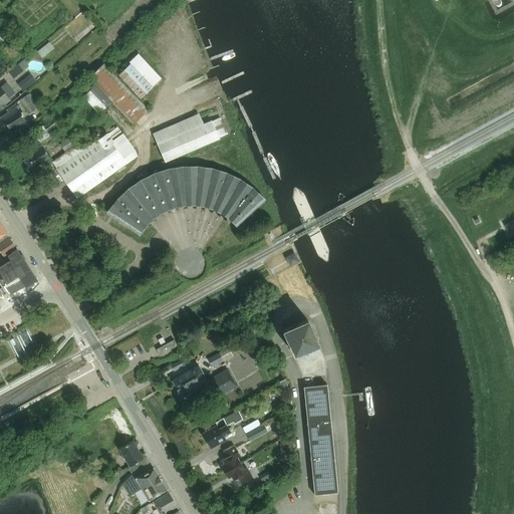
[(40,49),(45,56),(57,46),(52,40),(40,49)]
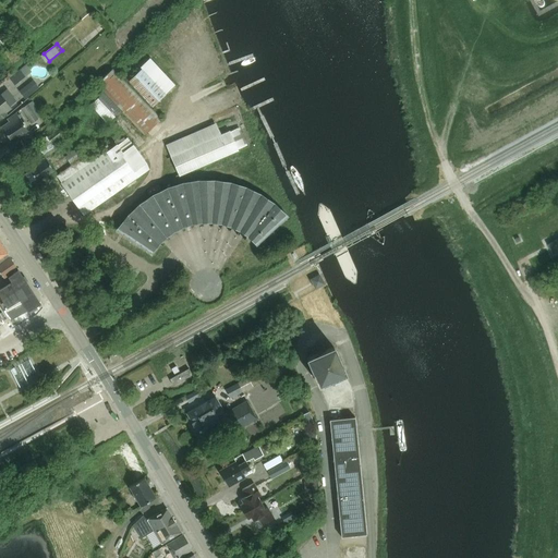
[(166,95),(176,86),(152,60),(143,69),(166,95)]
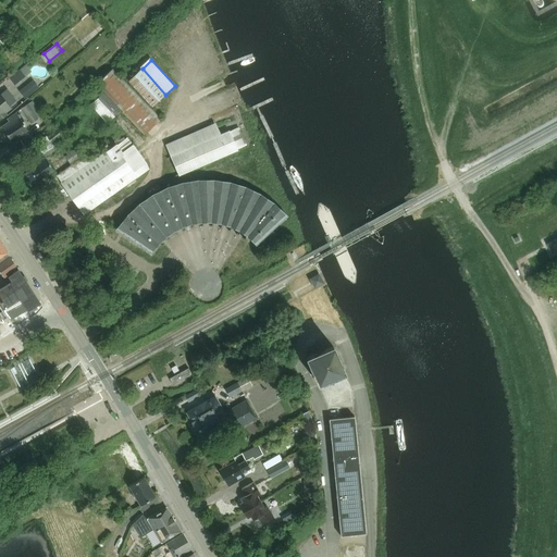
[(22,67),(28,75),(35,71),(28,63),(22,67)]
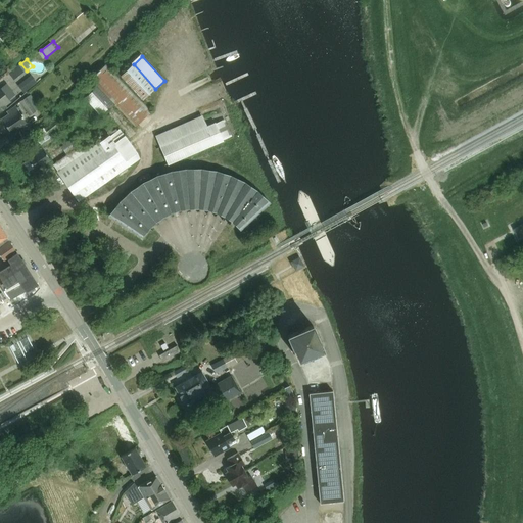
[(152,111),(135,94),(106,64),(90,80),(97,87),(85,99),(102,117),(114,106),(135,128),(152,111)]
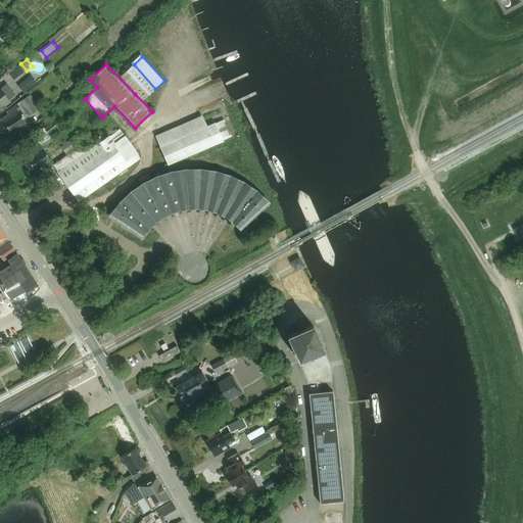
[(143,100),(149,94),(155,89),(134,64),(121,77),(143,100)]
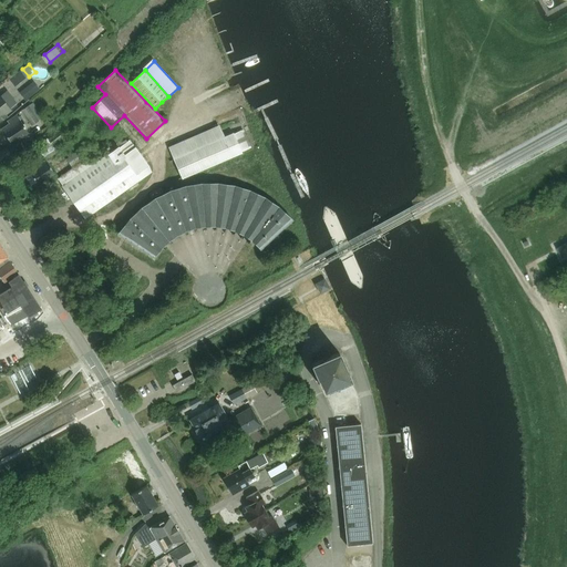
[(35,82),(21,93),(28,101),(41,90),(35,82)]
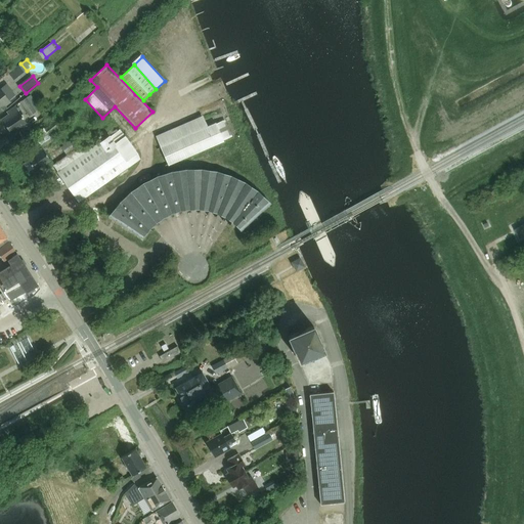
[(0,107),(9,100),(0,88),(0,107)]
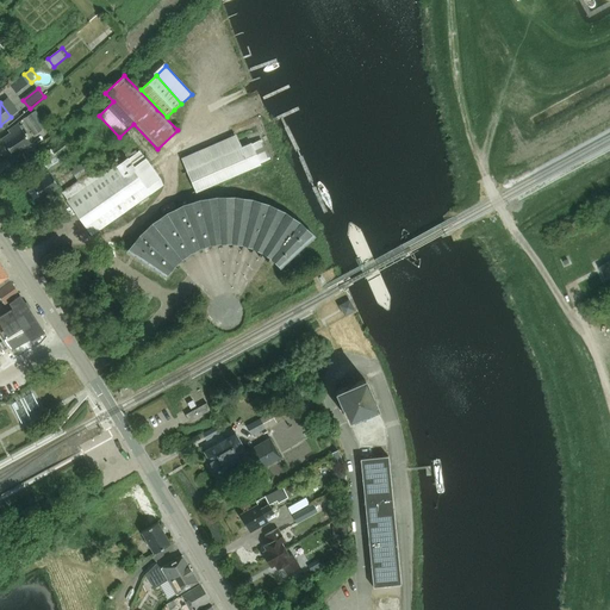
[(47,124),(36,110),(24,118),(35,135),(42,129),(42,128),(47,124)]
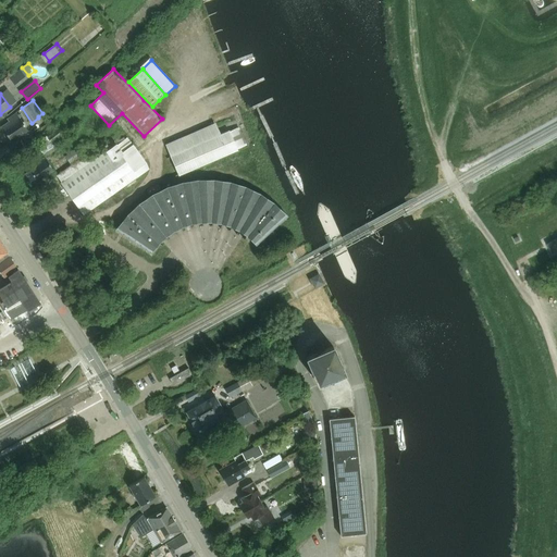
[(27,130),(16,112),(8,119),(10,122),(2,127),(11,140),(27,130)]
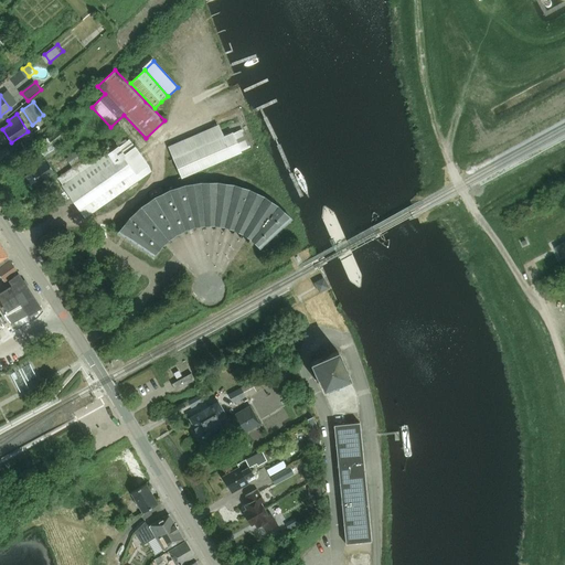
[(36,164),(29,170),(31,173),(36,181),(39,184),(46,179),(44,177),(49,174),(49,176),(54,171),(46,160),(59,150),(54,146),(66,137),(60,128),(36,146),(43,155),(34,161),(36,164)]
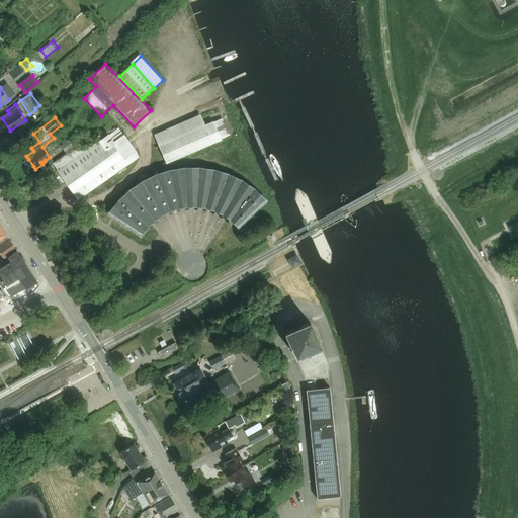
[(173,126),(154,135),(159,145),(167,164),(222,140),(221,139),(227,136),(220,119),(213,122),(213,121),(178,137),(173,126)]
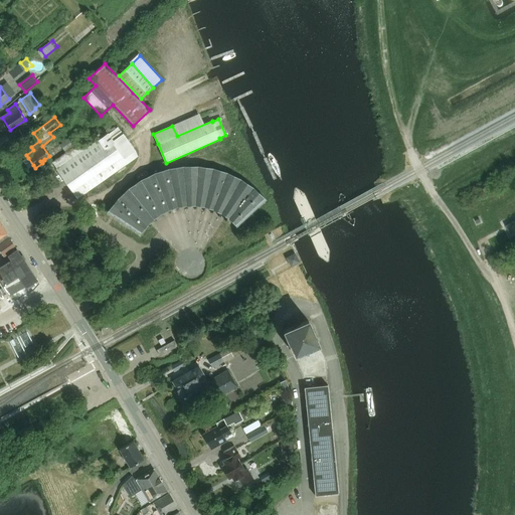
[(66,153),(52,163),(57,168),(56,169),(77,198),(113,172),(114,174),(124,167),(123,165),(125,164),(126,163),(113,145),(116,143),(114,141),(124,135),(119,127),(116,129),(115,127),(112,130),(108,124),(95,133),(99,138),(89,145),(87,142),(81,146),(79,143),(78,144),(72,136),(60,144),(66,153)]
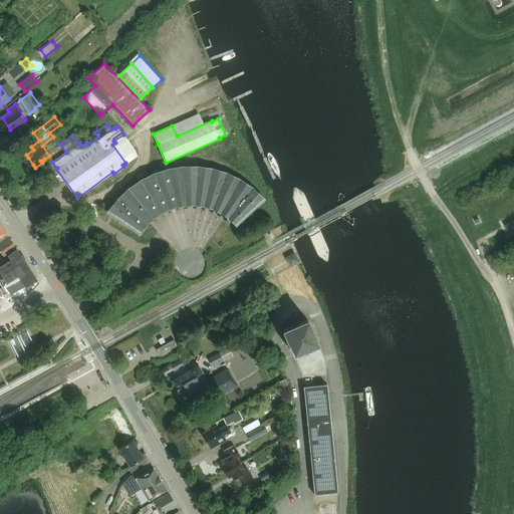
[(107,212),(140,233),(147,223),(156,216),(160,213),(164,211),(167,210),(171,208),(180,206),(183,205),(188,205),(194,205),(202,206),(206,207),(216,211),(221,213),(224,215),(228,218),(236,225),(264,199),(251,187),(244,182),(239,180),(238,179),(228,173),(222,171),(218,170),(214,169),(208,168),(199,167),(194,166),(188,166),(180,167),(174,168),(166,169),(159,171),(154,173),(149,175),(144,178),(140,180),(136,183),(127,190),(122,194),(116,199),(107,212)]
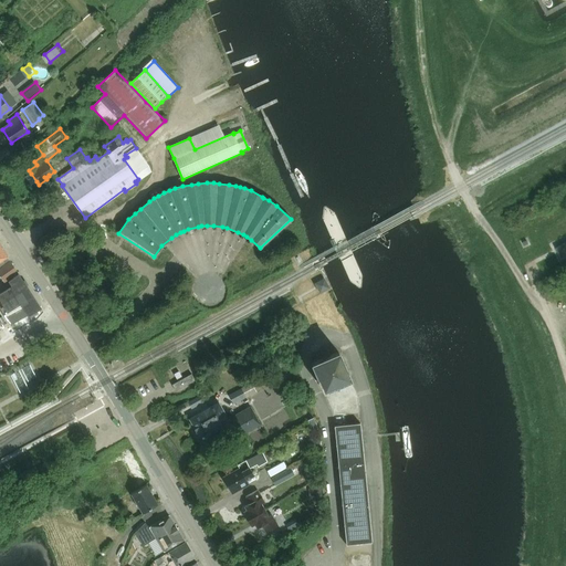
[(562,259),(565,255),(565,242),(556,248),(562,259)]
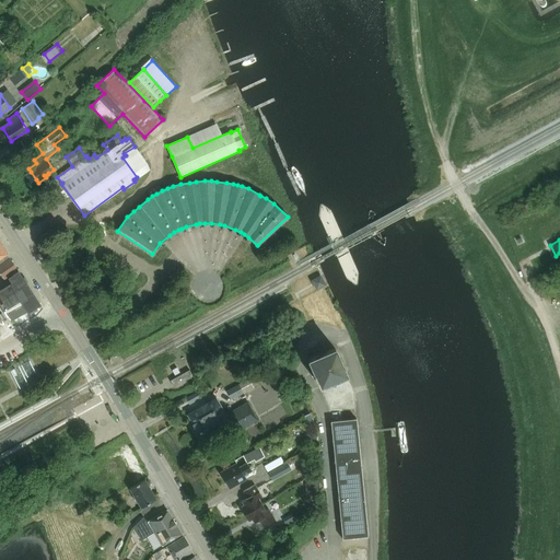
[(0,243),(0,264),(9,257),(8,255),(8,254),(0,243)]
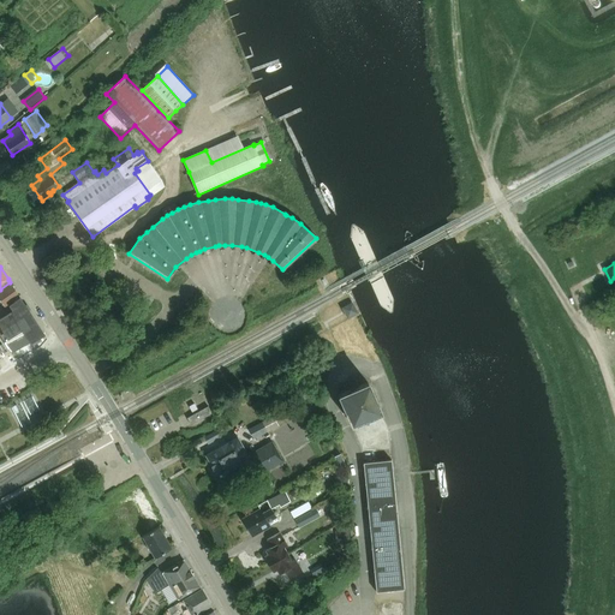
[(10,282),(0,290),(0,298),(5,306),(19,297),(10,282)]
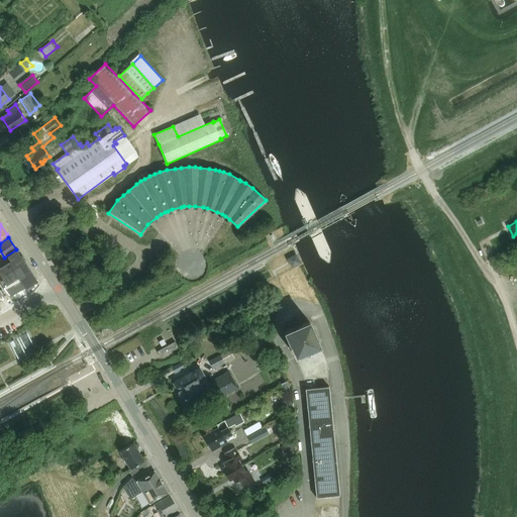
[(37,282),(17,250),(8,255),(11,262),(0,267),(0,281),(1,281),(4,286),(5,285),(11,296),(37,282)]
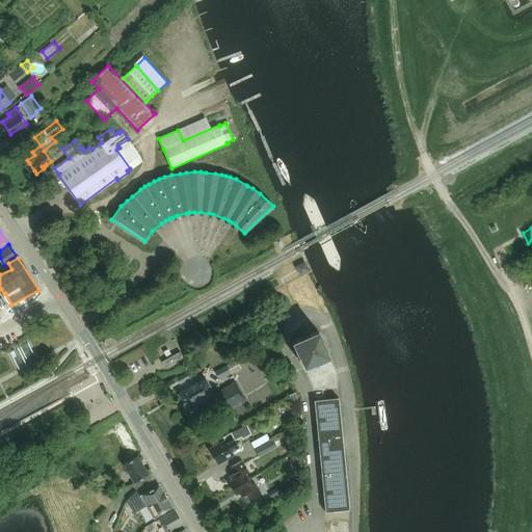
[(307,262),(296,267),(301,276),(312,271),(307,262)]
